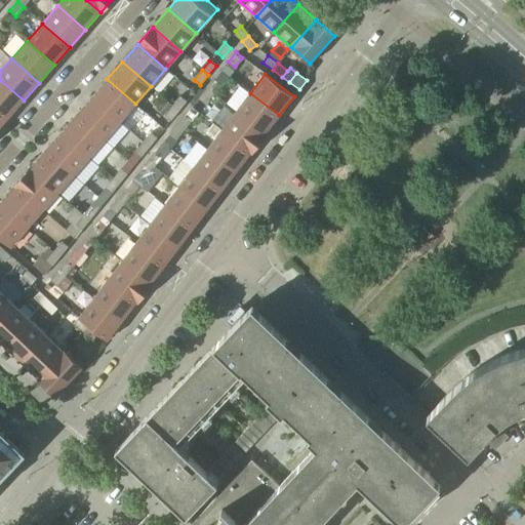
[(107,79),(91,97),(120,121),(135,104),(107,79)]
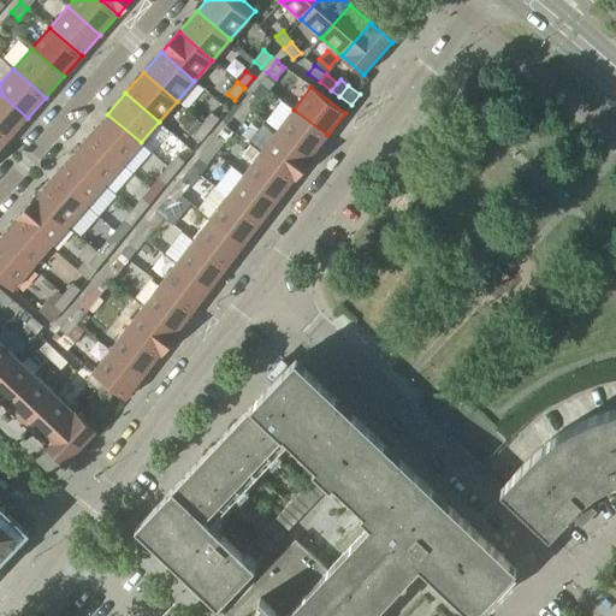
[(250,93),(242,105),(249,111),(258,99),(250,93)]
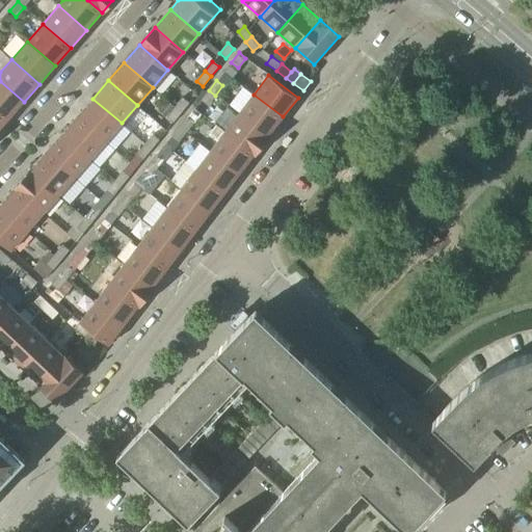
[(0,81),(0,112),(8,120),(24,102),(0,81)]
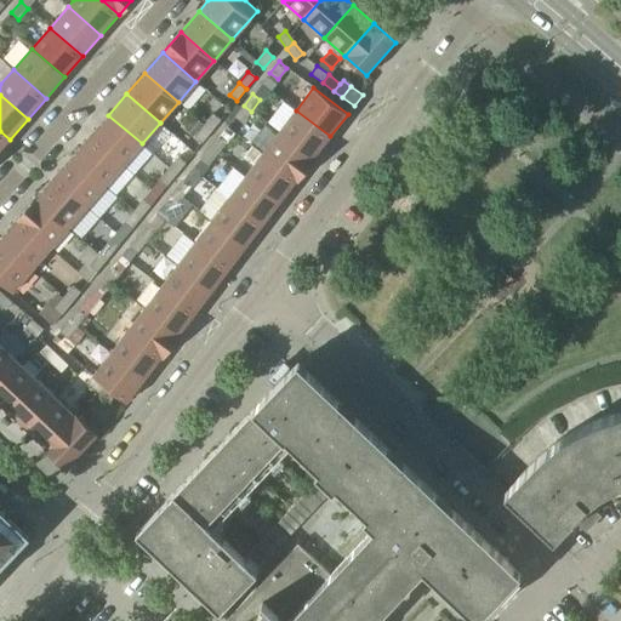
[(251,112),(244,106),(234,117),(241,123),(251,112)]
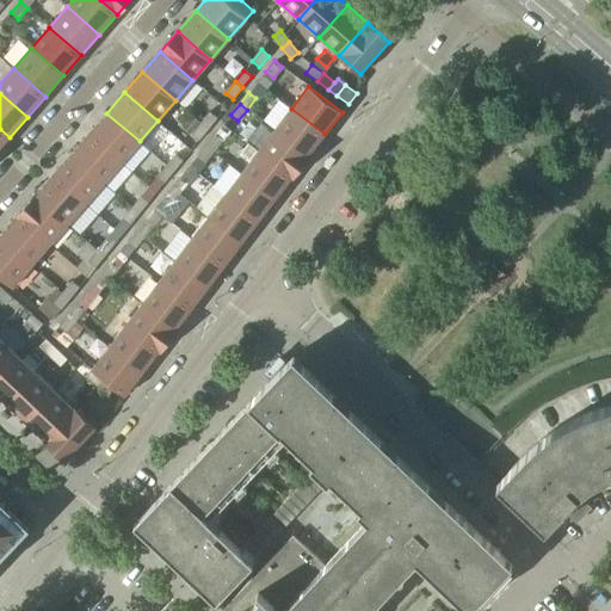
[(291,109),(275,130),(308,155),(325,134),(291,109)]
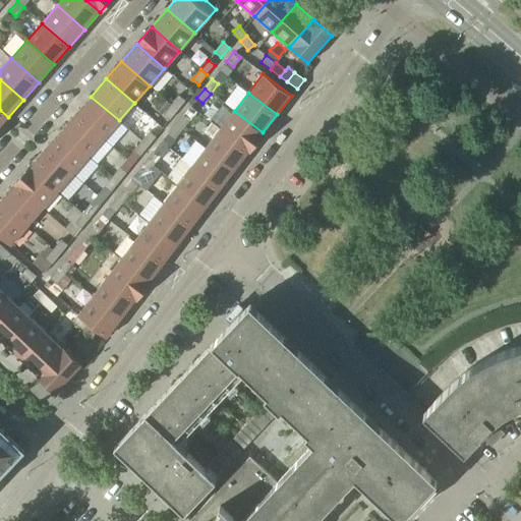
[(179,96),(171,106),(177,111),(185,102),(179,96)]
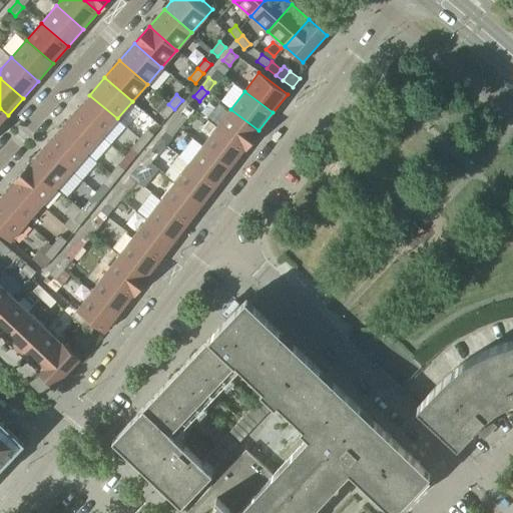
[(89,95),(74,112),(101,136),(117,118),(89,95)]
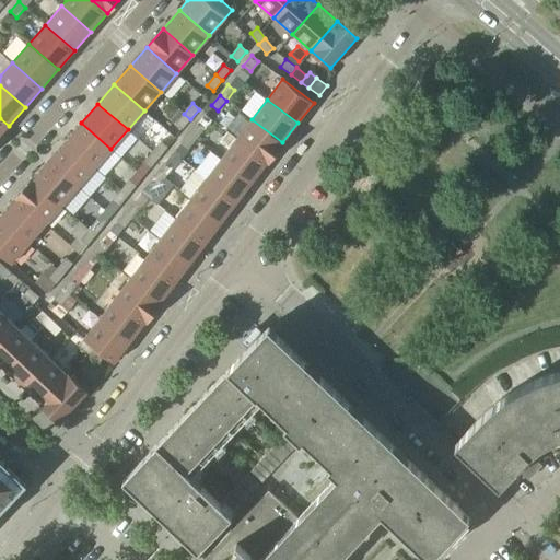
[(175,125),(175,124),(184,114),(176,108),(167,119),(175,125)]
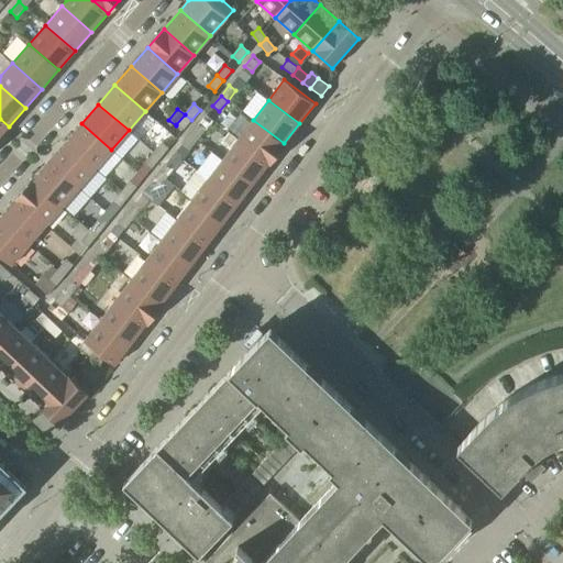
[(191,120),(185,114),(176,124),(184,130),(191,120)]
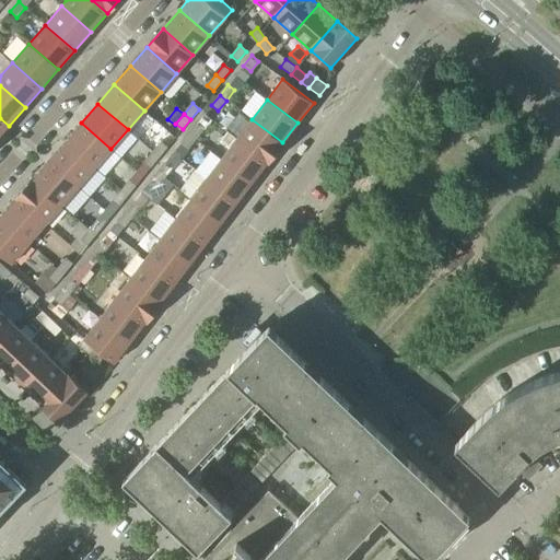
[(0,118),(0,136),(9,126),(0,118)]
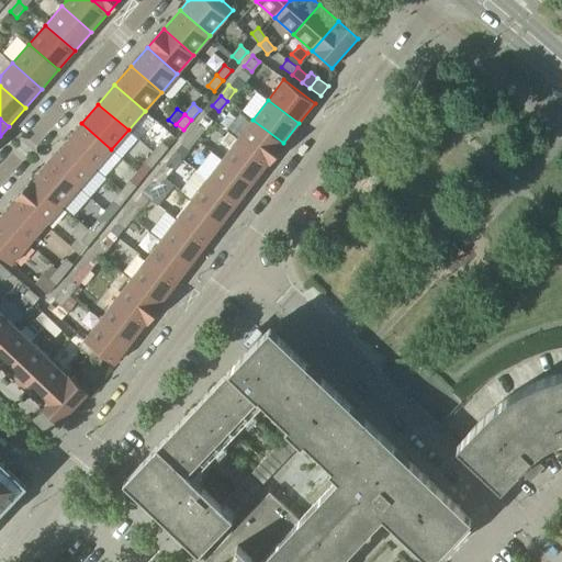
[(253,120),(237,139),(269,163),(283,143),(253,120)]
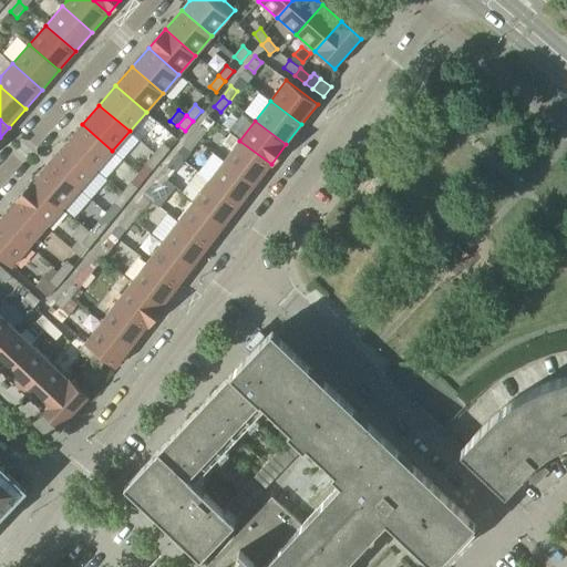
[(82,124),(65,143),(95,169),(112,151),(82,124)]
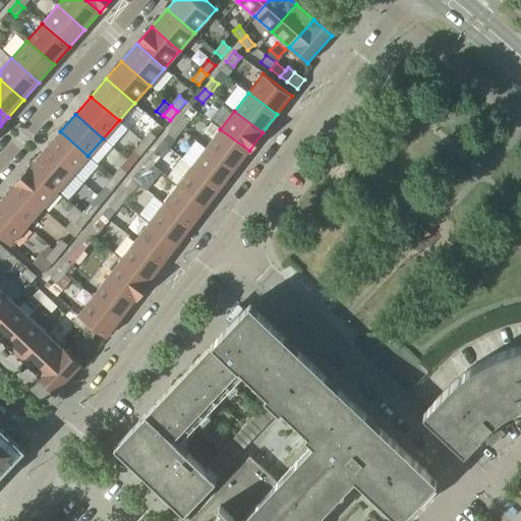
[(183,115),(175,124),(181,129),(189,120),(183,115)]
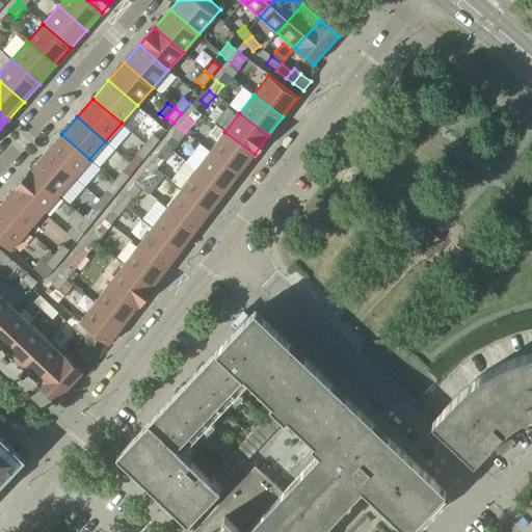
[(185,132),(179,127),(170,137),(178,142),(185,132)]
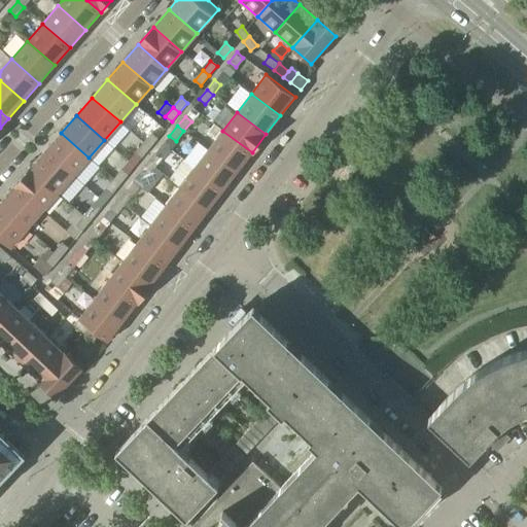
[(222,131),(208,149),(238,172),(252,152),(222,131)]
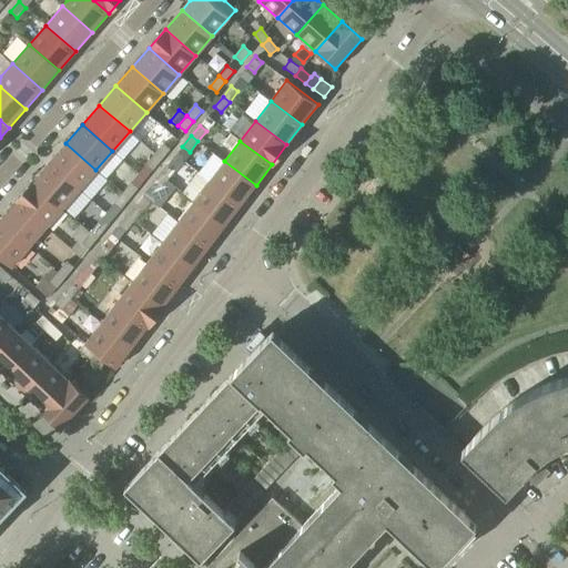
[(66,143),(49,163),(79,189),(95,170),(66,143)]
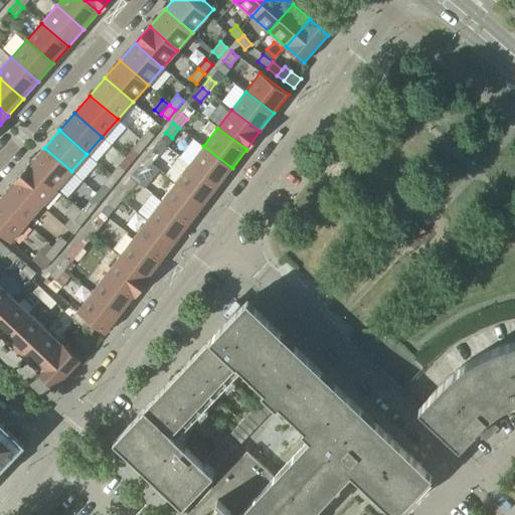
[(147,131),(140,140),(146,145),(154,136),(147,131)]
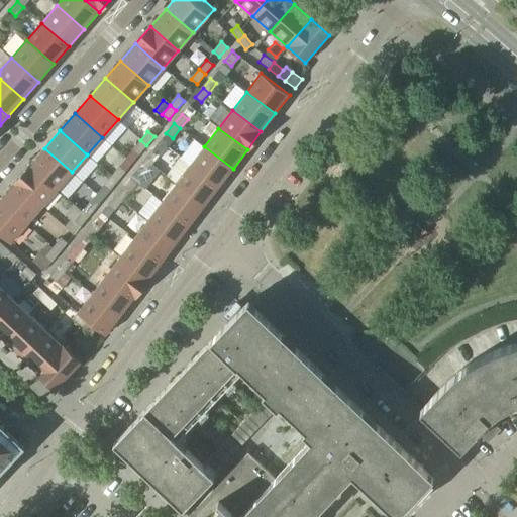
[(146,145),(140,140),(132,150),(138,156),(146,145)]
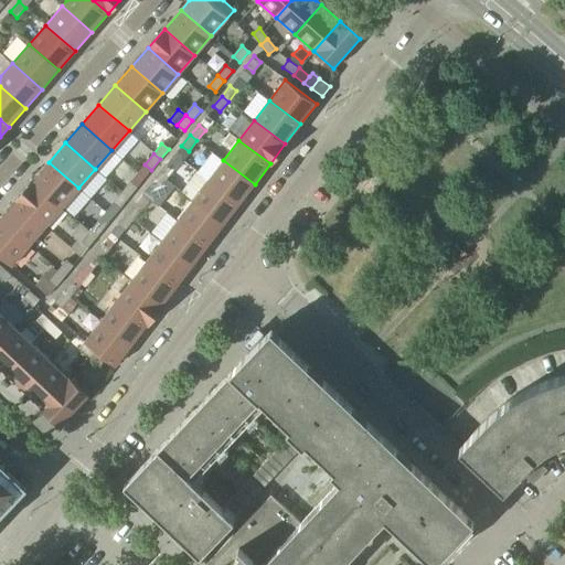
[(223,160),(208,180),(240,204),(255,184),(223,160)]
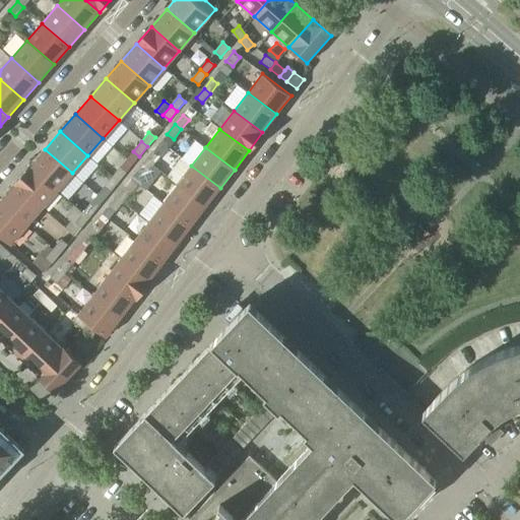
[(45,149),(29,167),(57,190),(72,173),(45,149)]
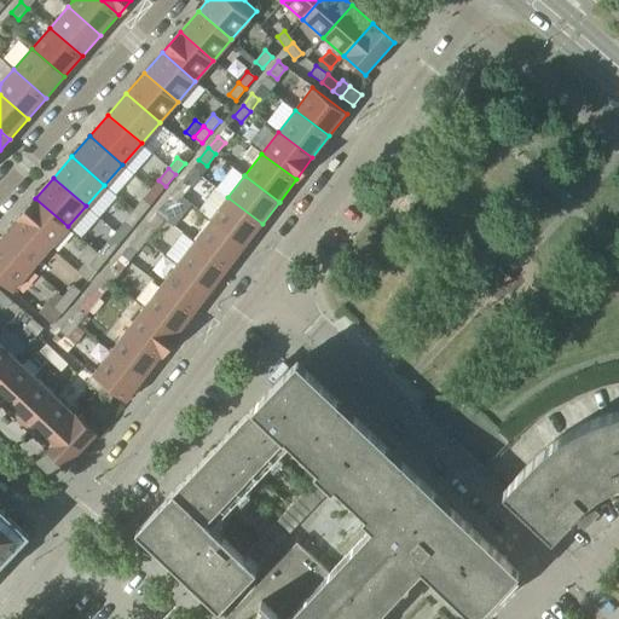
[(183,180),(173,191),(180,197),(190,186),(183,180)]
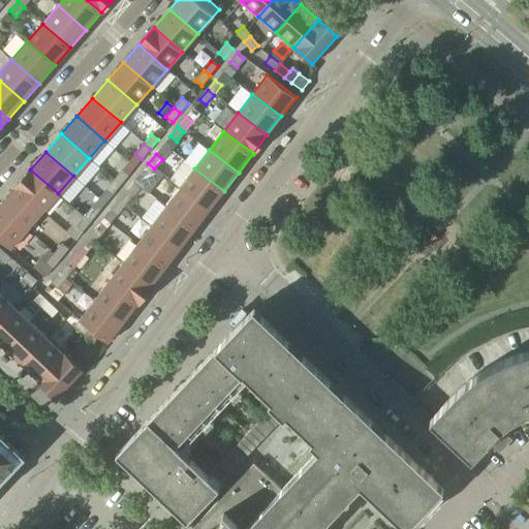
[(154,168),(148,163),(139,173),(147,178),(154,168)]
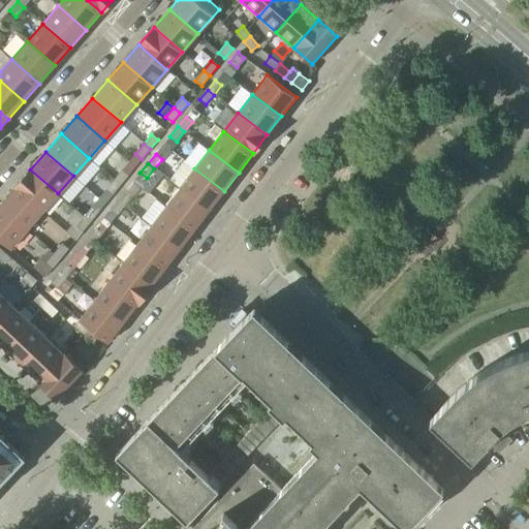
[(139,173),(133,182),(148,193),(163,176),(154,168),(147,178),(139,173)]
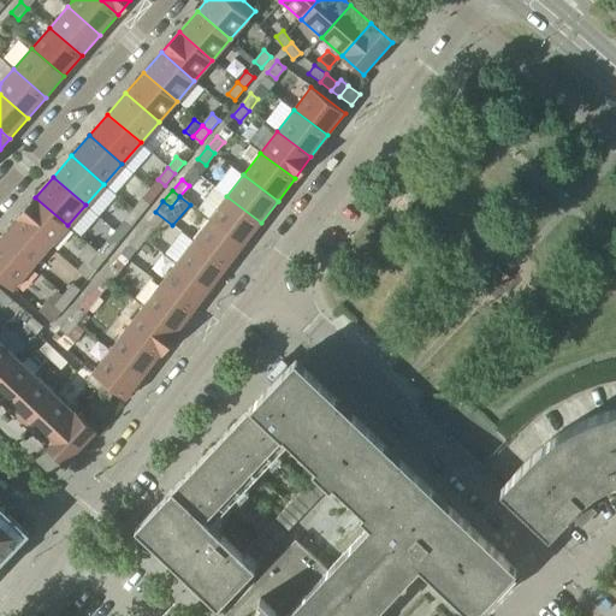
[(226,196),(209,218),(244,244),(261,223),(226,196)]
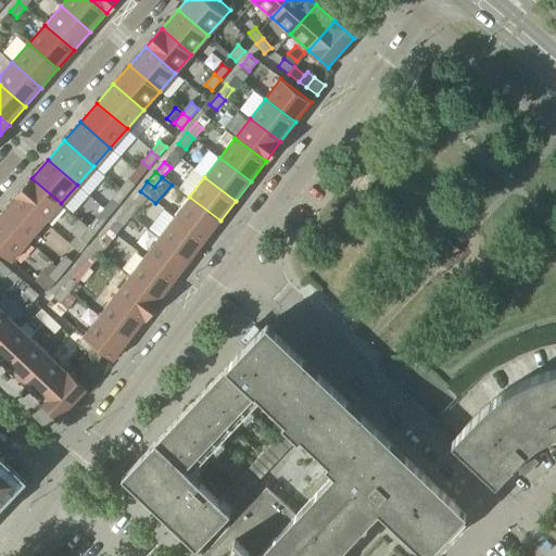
[(32,178),(15,197),(46,222),(61,203),(32,178)]
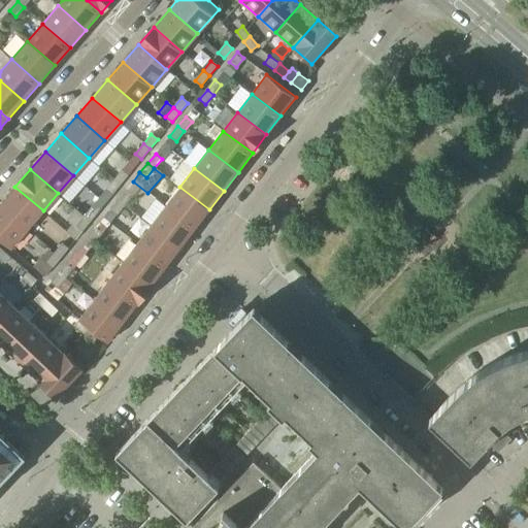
[(121,171),(113,180),(120,186),(128,176),(121,171)]
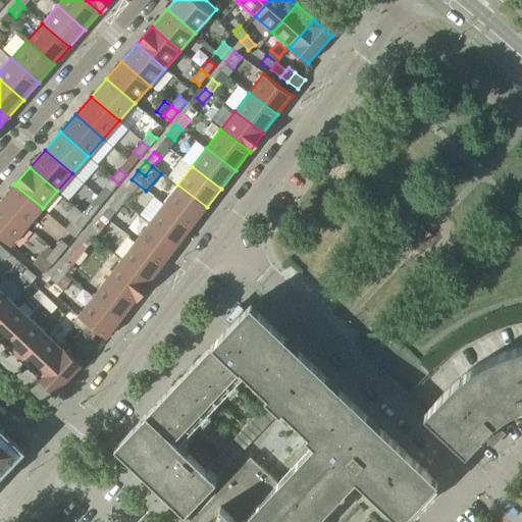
[(118,184),(112,178),(104,188),(110,193),(118,184)]
